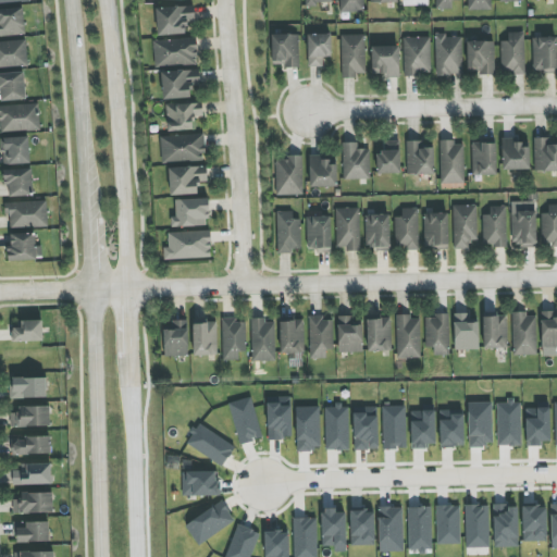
[(363,0),(339,0),(339,12),(364,12),(363,0)]
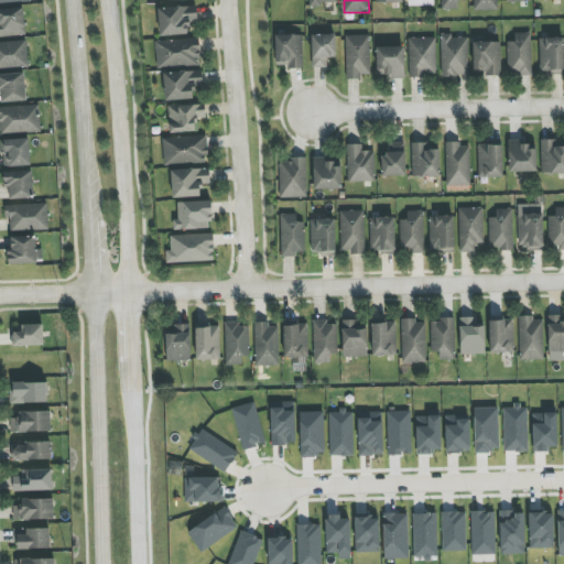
[(441,0),(442,9),(458,9),(457,0),(465,0),(441,0)]
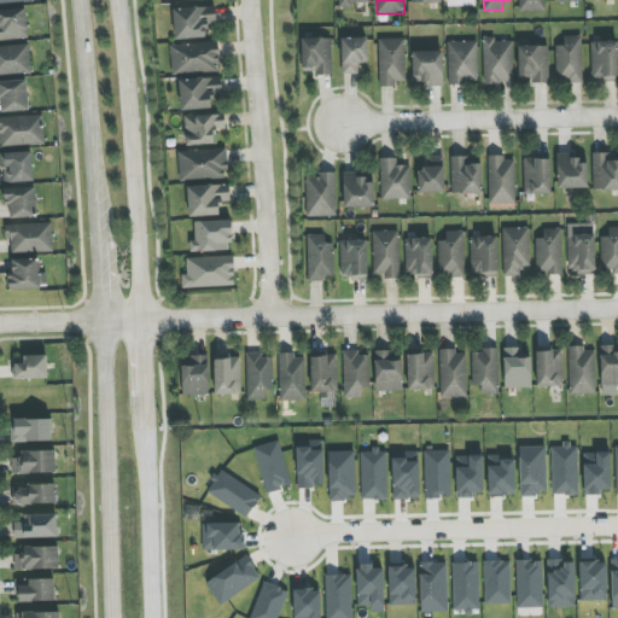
[(544,11),(544,0),(518,0),(519,11),(544,11)]
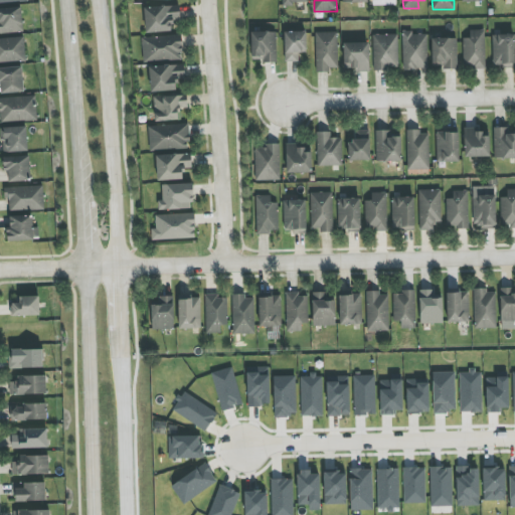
[(173,21),(180,21),(179,6),(144,7),(145,32),(174,31),(173,21)]
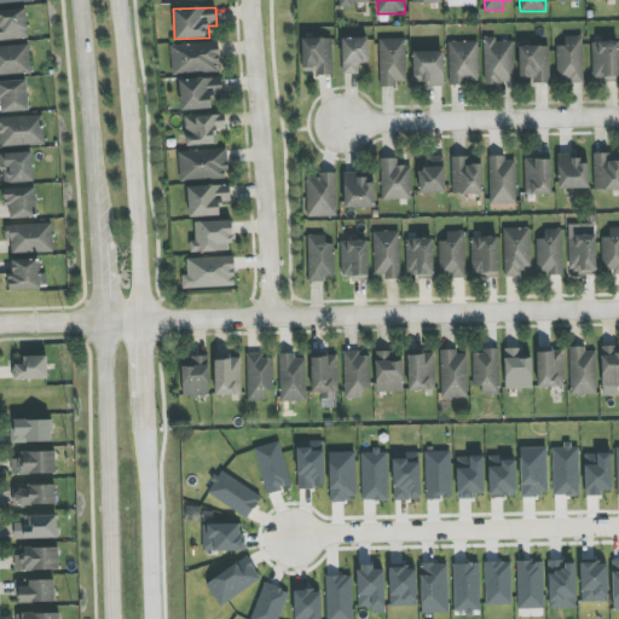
[(0,10),(0,40),(28,38),(25,9),(0,10)]
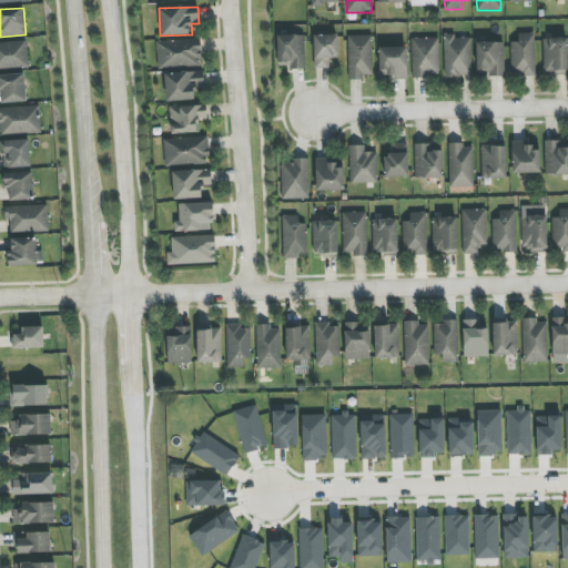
[(444,34),(445,77),(473,77),(472,38),(455,38),(455,33),(444,34)]
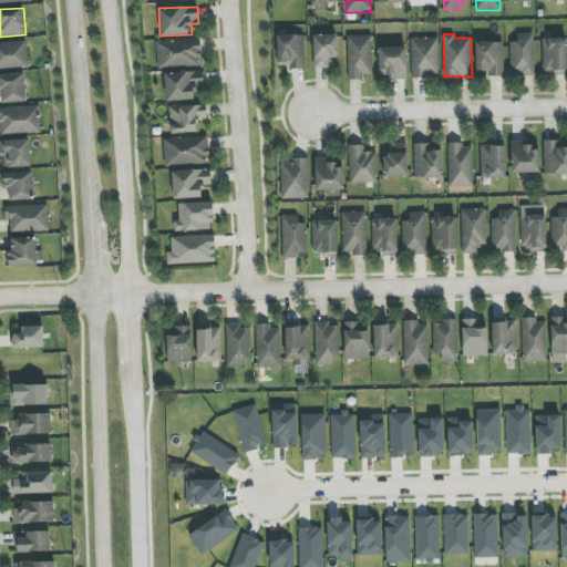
[(517,33),(517,42),(511,42),(509,75),(534,76),(534,33),(517,33)]
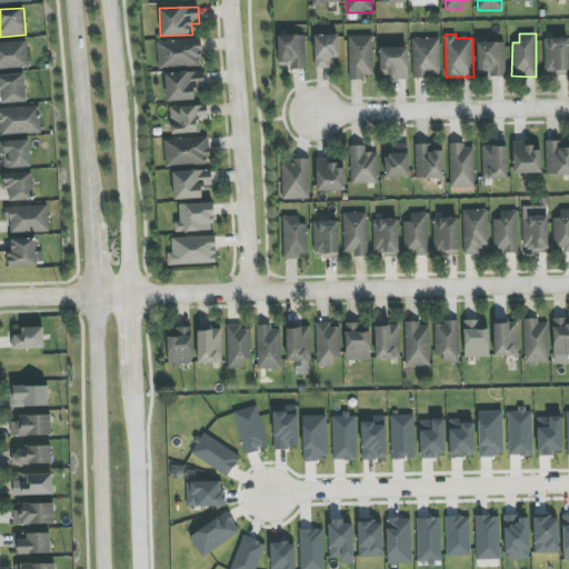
[(306,69),(306,36),(278,36),(277,68),(306,69)]
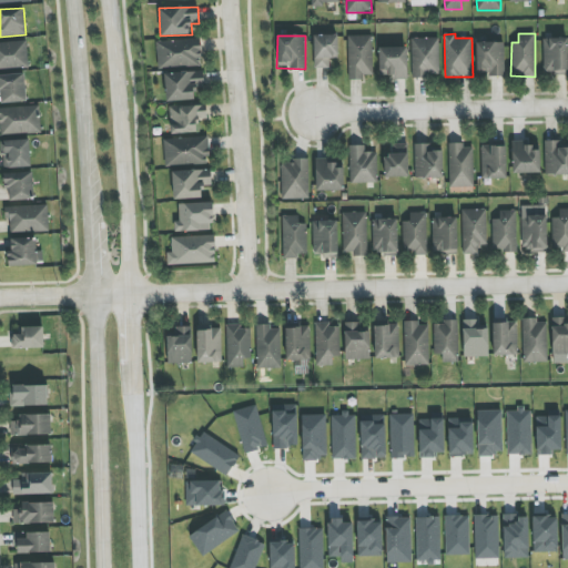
[(337,36),(313,36),(314,69),(330,68),(330,58),(338,58),(337,36)]
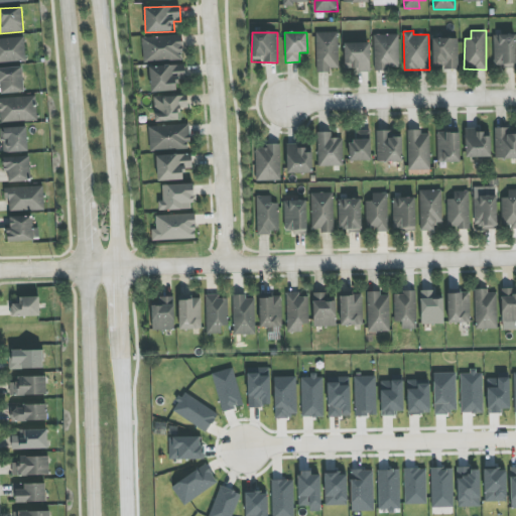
[(316,73),(330,73),(330,69),(339,69),(338,32),(315,32),(316,73)]
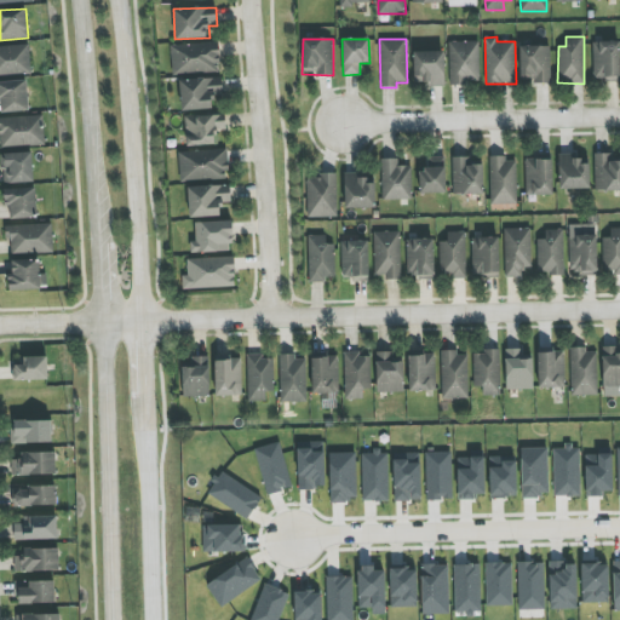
[(449,42),(449,85),(480,85),(478,41),(449,42)]
